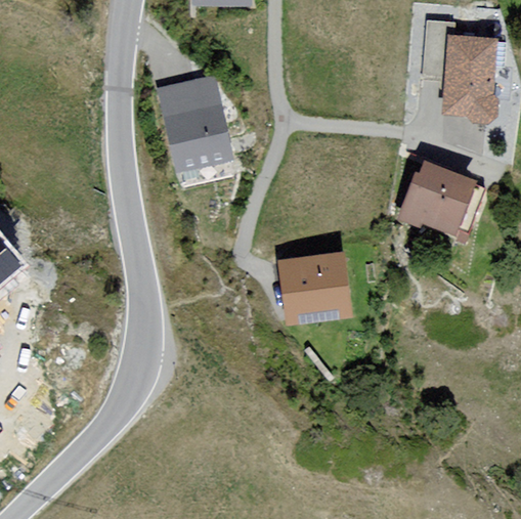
[(450,20),(427,19),(423,69),(446,71),(444,107),(464,109),(472,120),(481,119),(490,115),(494,104),(490,91),(494,37),(449,34),(450,20)]
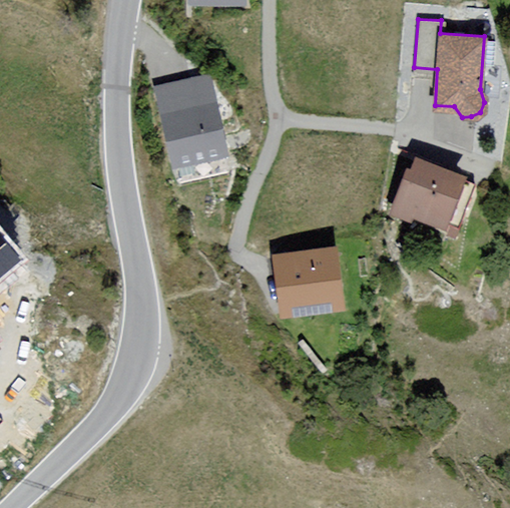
[(215,74),(151,90),(173,177),(237,161),(215,74)]
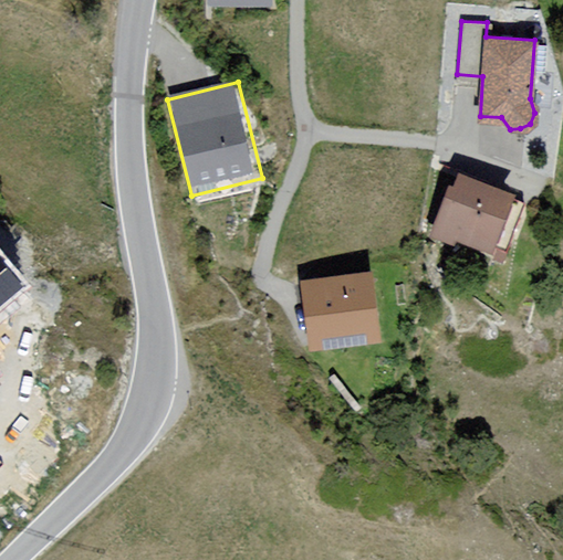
[(457,175),(436,228),(494,250),(515,197),(457,175)]
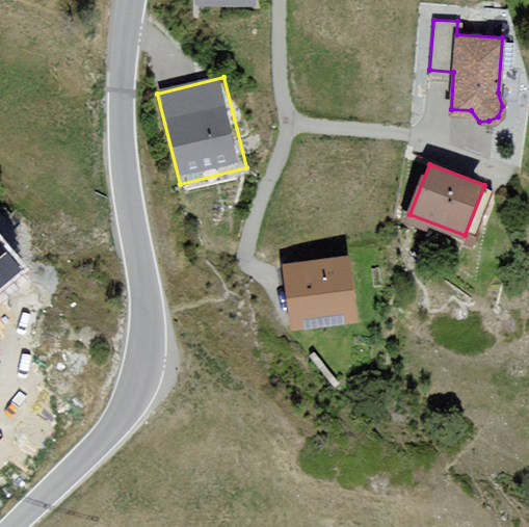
[(0,280),(19,264),(0,241),(0,280)]
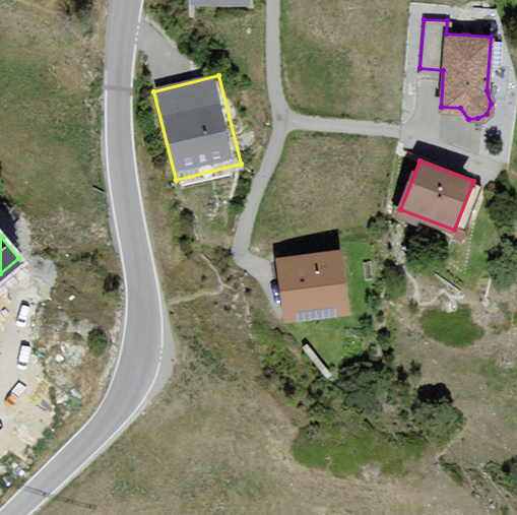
[(335,249),(277,257),(284,315),(343,307),(335,249)]
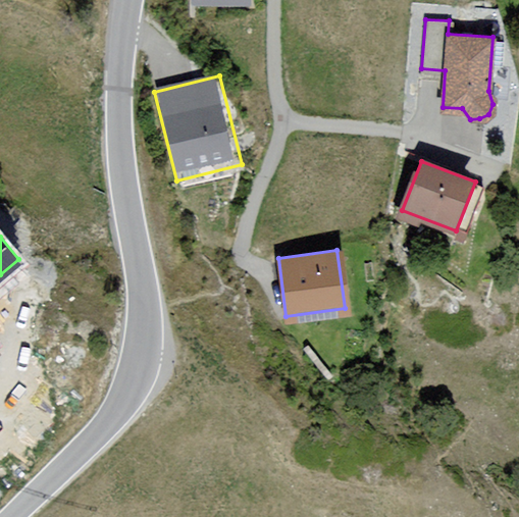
All buildings are outlined.
